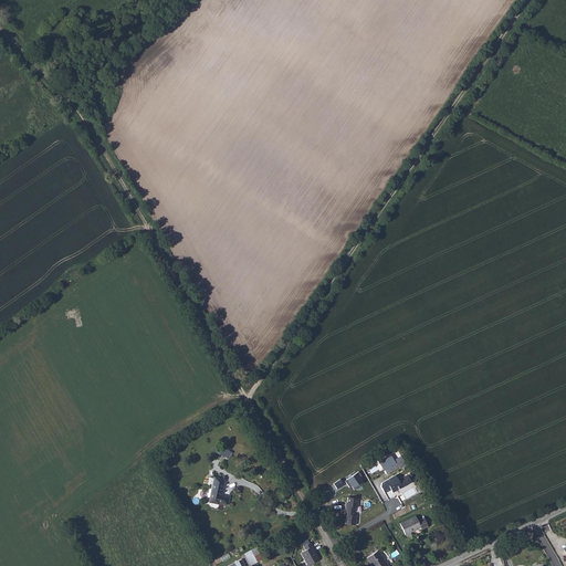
[(223,446),(219,451),(228,459),(232,453),(223,446)]
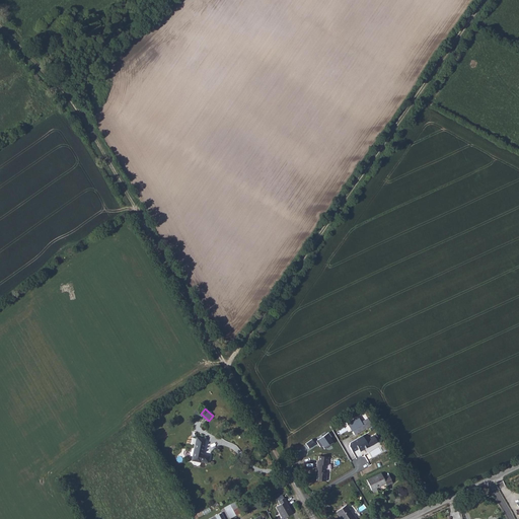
[(346,424),(351,431),(352,431),(355,435),(372,426),(368,419),(362,422),(359,416),(346,424)]
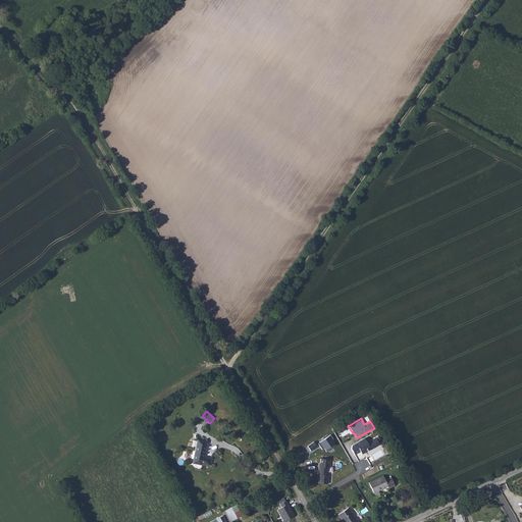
[(330,436),(318,444),(322,450),(324,449),(326,451),(335,445),(330,436)]
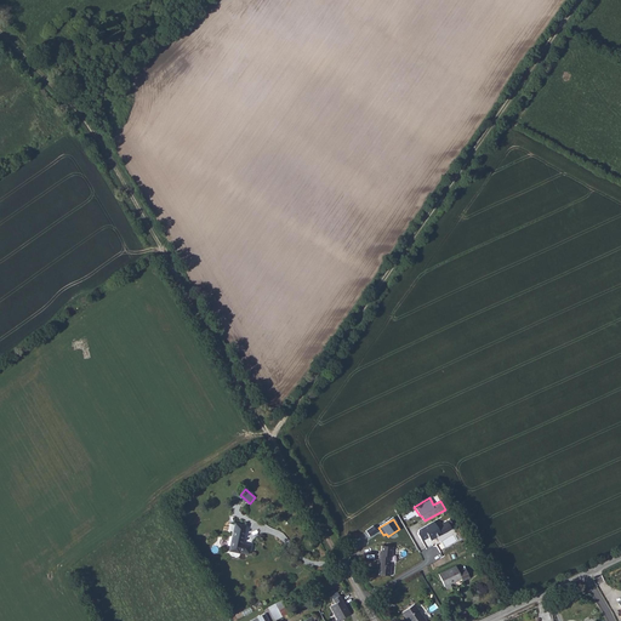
[(431,541),(453,529),(446,520),(442,523),(439,519),(419,530),(419,534),(423,541),(429,537),(431,541)]
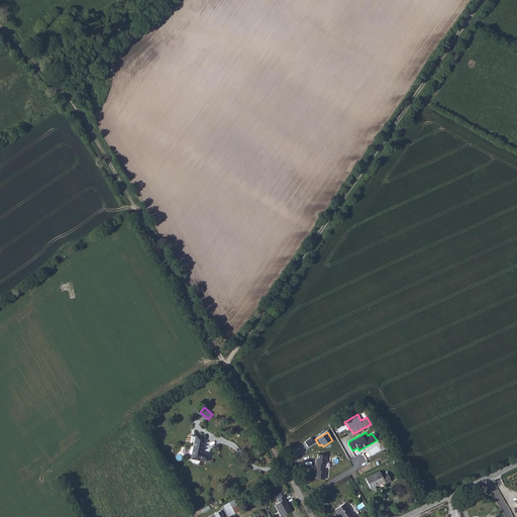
[(194,442),(191,458),(200,460),(200,459),(208,461),(209,453),(202,452),(205,437),(196,435),(195,437),(191,436),(190,441),(194,442)]
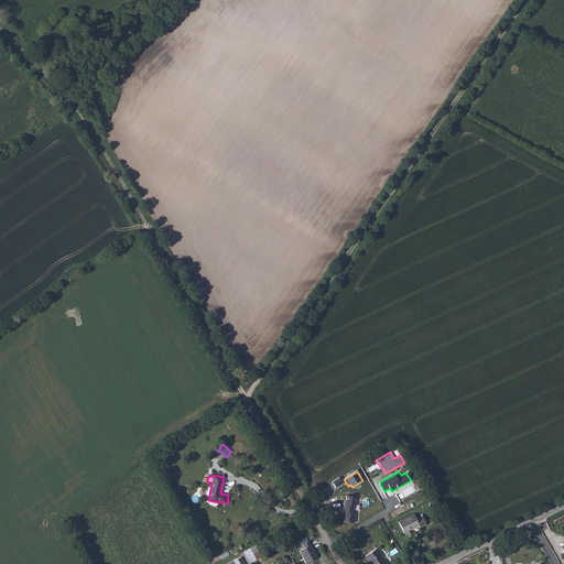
[(345,507),(355,508),(356,502),(358,502),(358,496),(348,495),(347,501),(346,501),(345,507)]
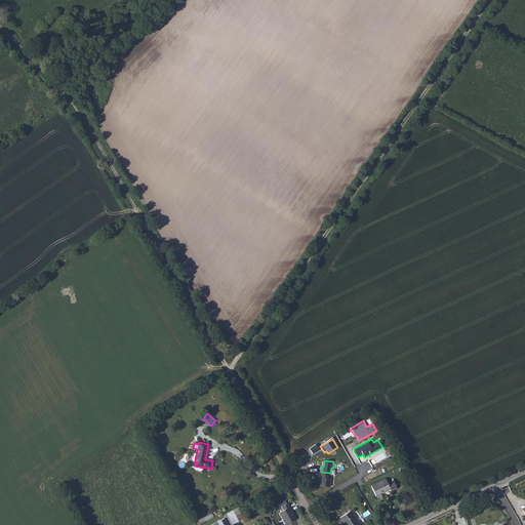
[(330,478),(330,473),(321,472),(321,477),(322,477),(322,485),(331,486),(332,478),(330,478)]
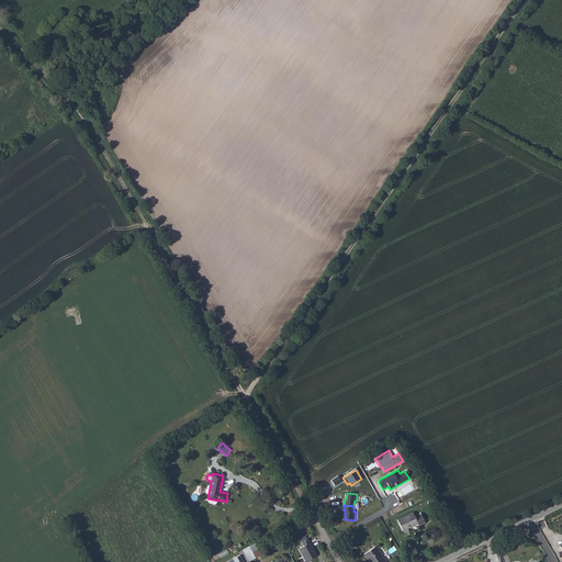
[(397,516),(405,531),(411,528),(409,525),(418,520),(419,523),(425,519),(422,510),(415,514),(413,509),(397,516)]
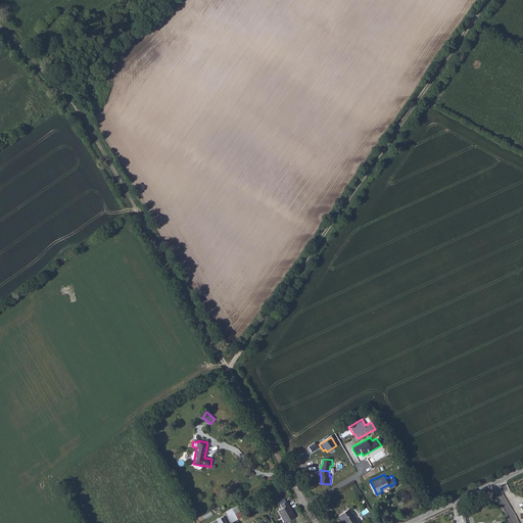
[(284,522),(295,517),(293,512),(292,513),(291,511),(291,510),(287,502),(281,505),(282,509),(278,511),(284,522)]
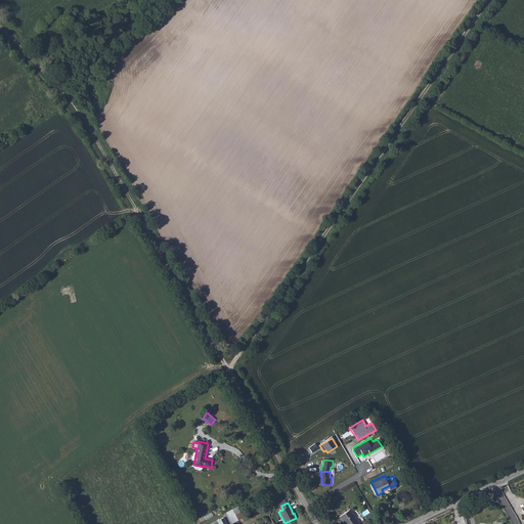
[(238,506),(227,512),(233,522),(244,516),(238,506)]
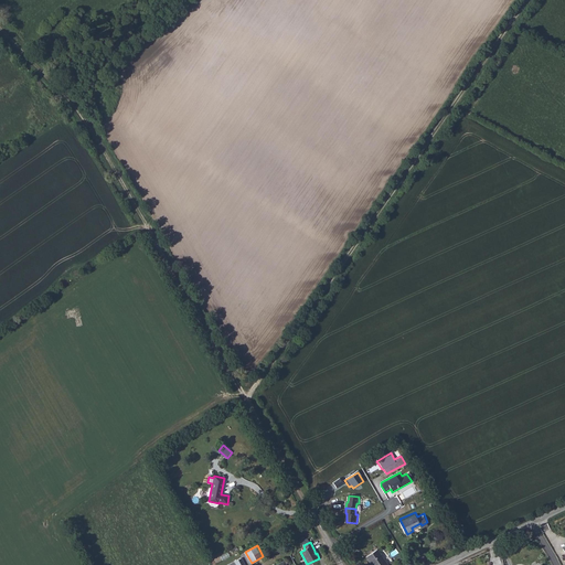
[(388,564),(377,550),(366,557),(372,564),(388,564)]
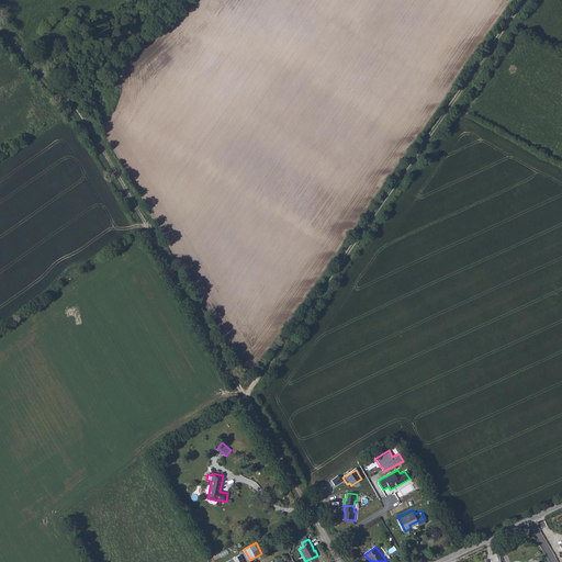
[(244,549),(240,551),(242,553),(246,561),(247,561),(250,560),(244,549)]
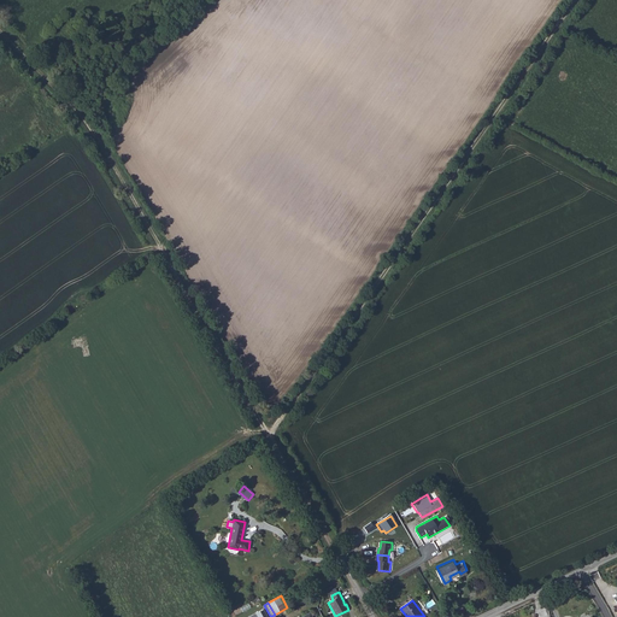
All buildings are outlined.
